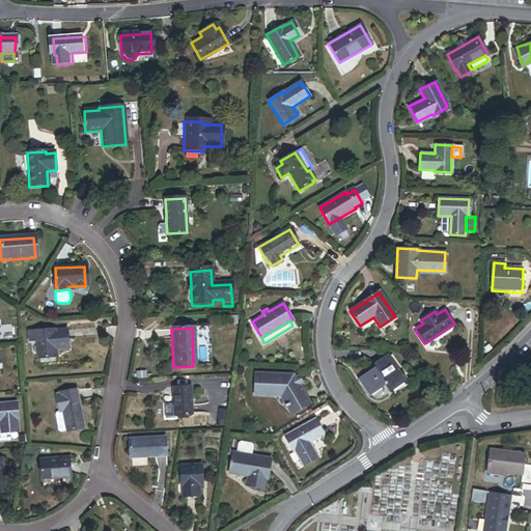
[(54,348),(66,347),(65,331),(53,332),(53,331),(36,332),(37,343),(38,358),(55,356),(54,348)]
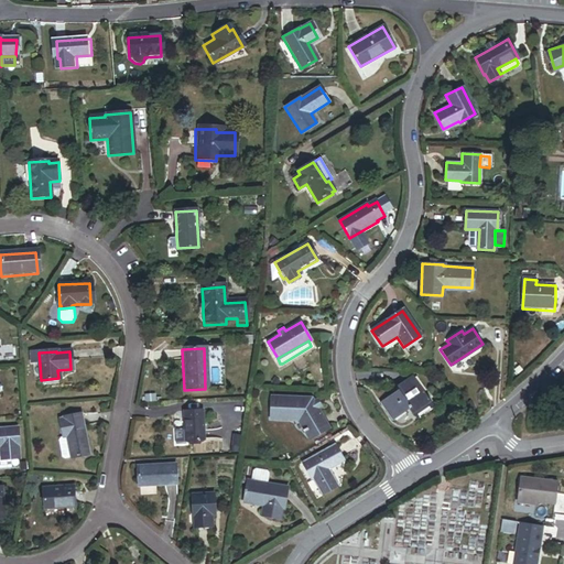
[(39,353),(29,354),(30,366),(40,365),(39,353)]
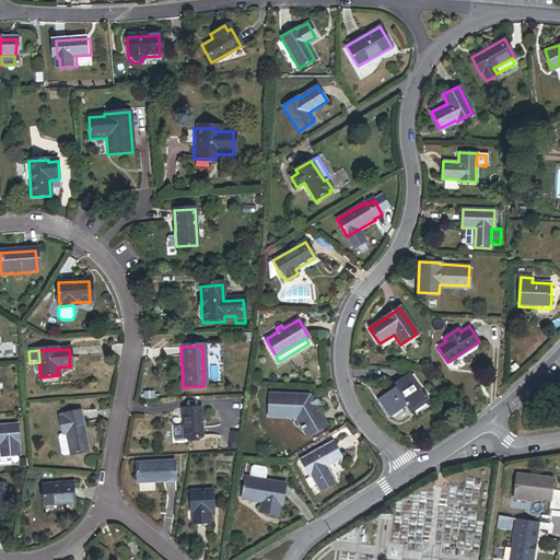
[(406,404),(411,411),(427,400),(409,374),(394,385),(396,387),(378,399),(389,415),(406,404)]
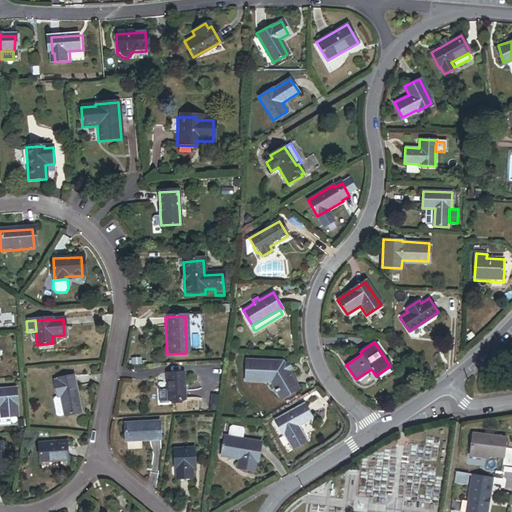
[(282,398),(298,387),(287,370),(283,365),(282,361),(246,360),(245,380),(271,381),(277,390),(275,391),(276,392),(278,391),(282,398)]
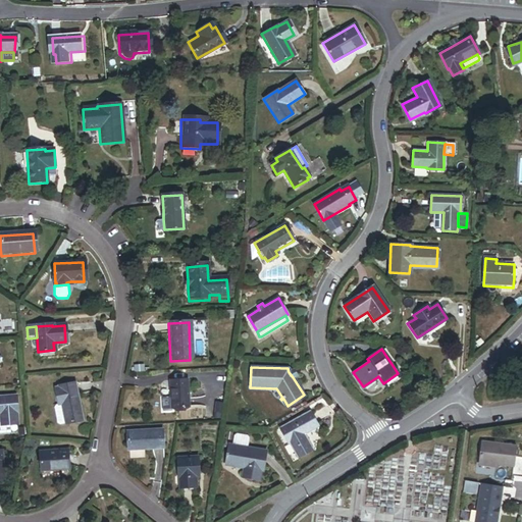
[(65,423),(82,420),(73,382),(57,386),(57,387),(54,388),(57,404),(60,404),(64,422),(65,423)]
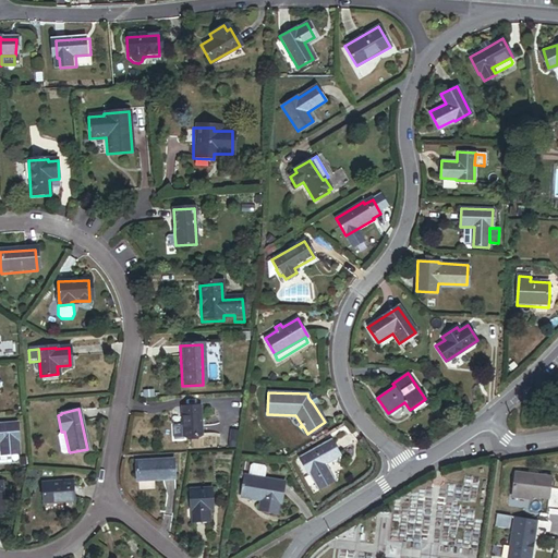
[(159,440),(178,439),(177,410),(158,411),(159,440)]
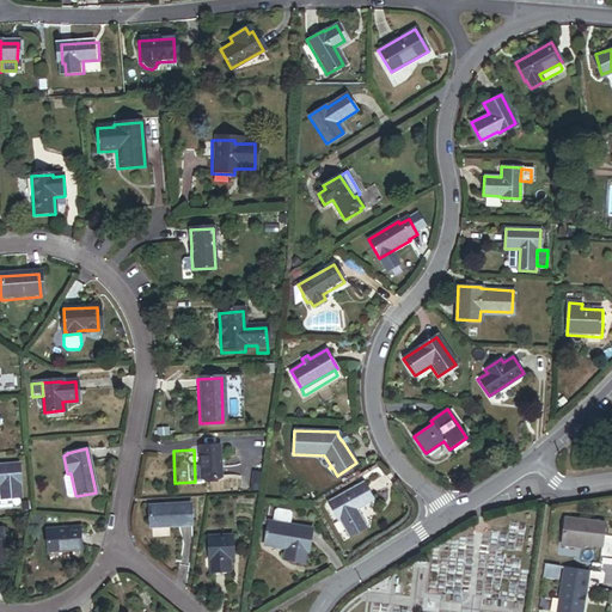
[(18,484),(17,464),(0,465),(0,508),(11,507),(10,499),(18,497),(17,484),(18,484)]
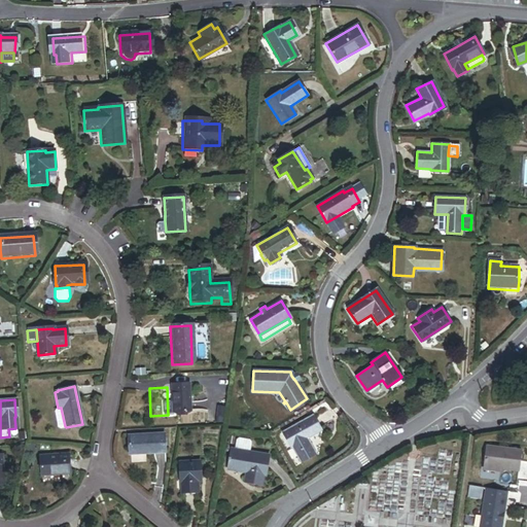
[(61,427),(65,426),(61,408),(58,408),(57,408),(55,411),(58,425),(61,427)]
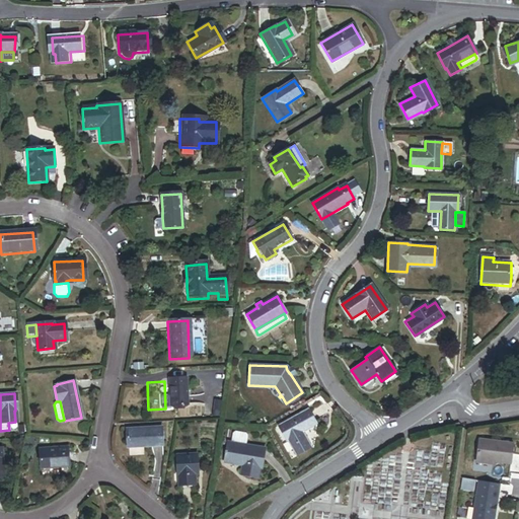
[(310,447),(301,432),(315,424),(307,410),(278,427),(286,441),(288,440),(296,455),(310,447)]
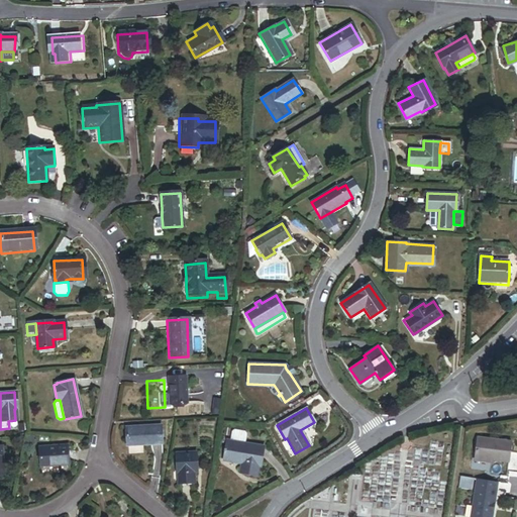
[(126,447),(161,445),(159,428),(125,430),(126,447)]
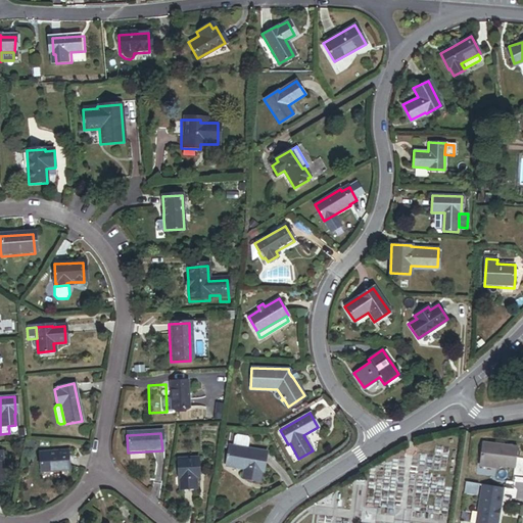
[(234,436),(233,444),(248,447),(249,438),(247,436),(237,434),(234,436)]
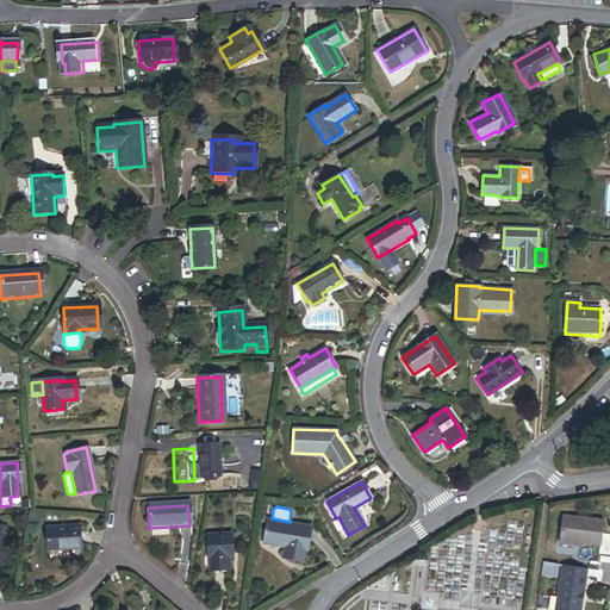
[(597,542),(601,518),(561,511),(558,539),(571,541),(572,537),(577,539),(597,542)]
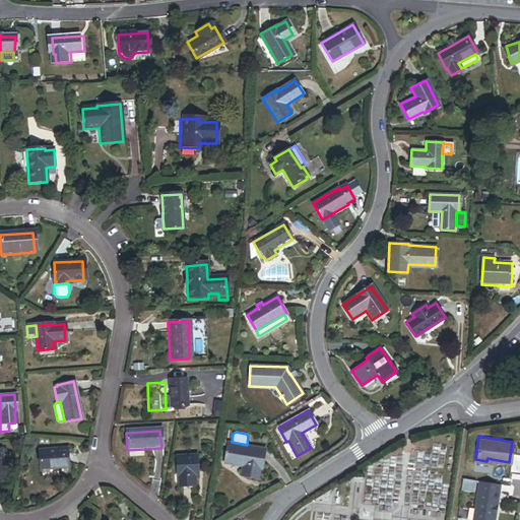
[(259,465),(261,465),(263,452),(264,448),(247,445),(232,442),(228,441),(226,449),(224,448),(224,452),(225,452),(224,459),(242,462),(242,465),(240,473),(257,476),(259,465)]
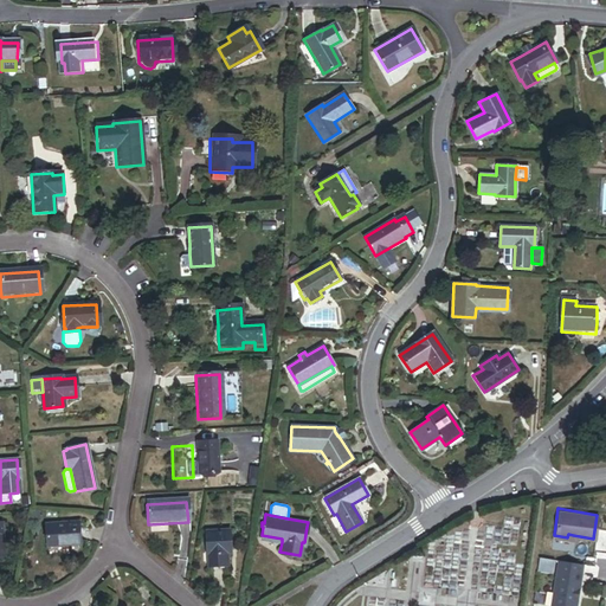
[(47,547),(79,543),(77,522),(45,526),(47,547)]
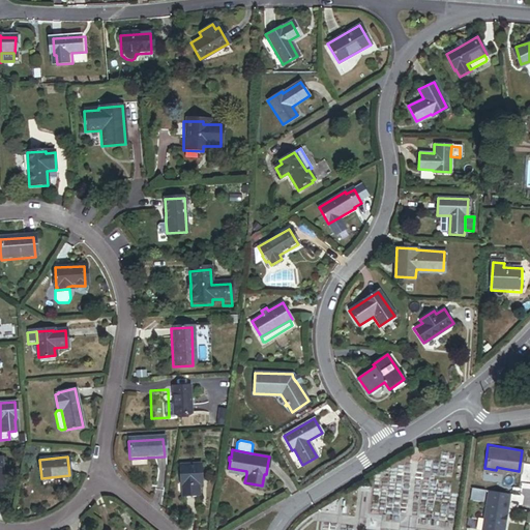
[(195,486),(198,486),(198,467),(177,468),(178,487),(179,487),(180,498),(195,497),(195,486)]
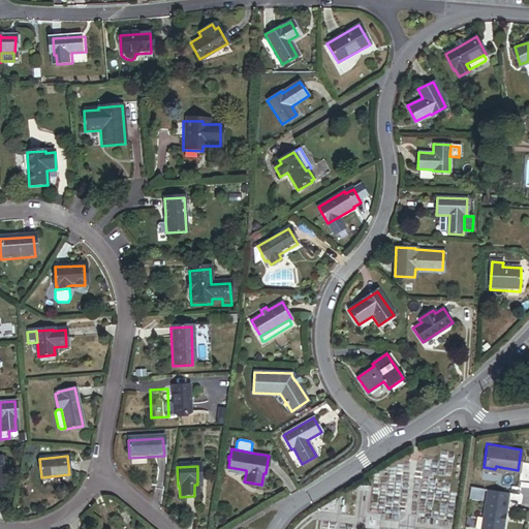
[(503,497),(505,490),(485,487),(478,527),(489,528),(499,528),(505,497),(503,497)]
